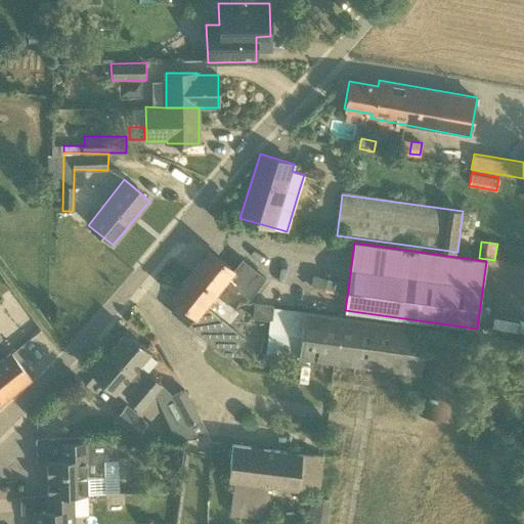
[(191,273),(216,293),(227,302),(238,290),(249,298),(267,277),(250,263),(239,274),(210,251),(191,273)]
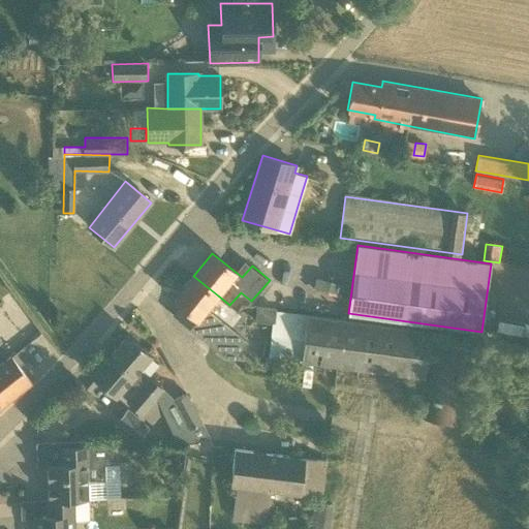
[(201,322),(193,332),(231,363),(247,343),(207,308),(218,296),(193,276),(174,300),(201,322)]
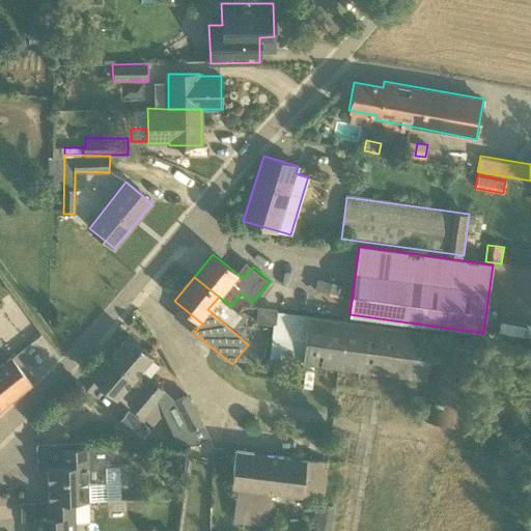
[(259,324),(273,326),(276,326),(277,311),(277,310),(278,309),(275,309),(269,308),(258,307),(257,324),(259,324)]
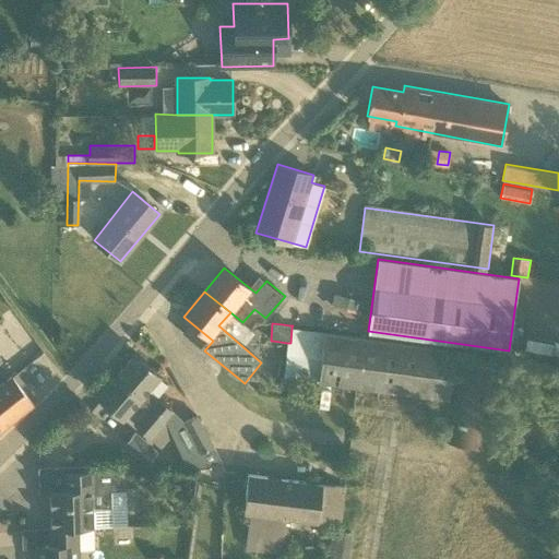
[(286,355),(321,360),(324,332),(292,328),(290,343),(287,343),(286,355)]
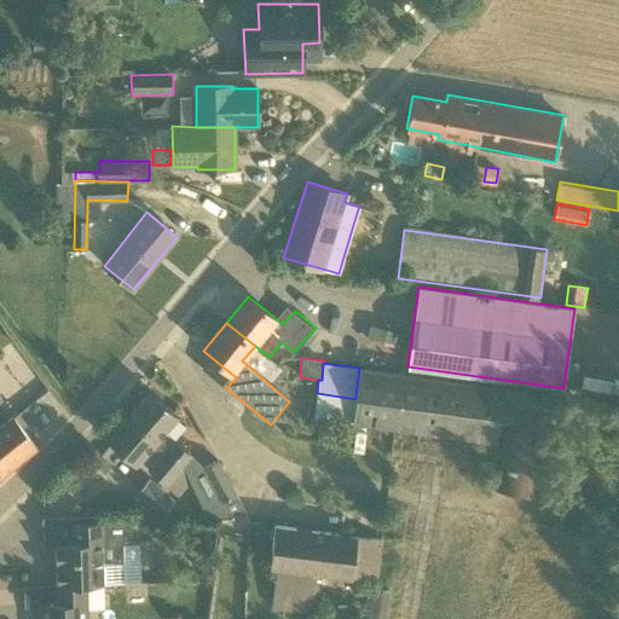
[(352,423),(359,424),(497,443),(504,387),(369,369),(359,368),(356,399),(352,423)]
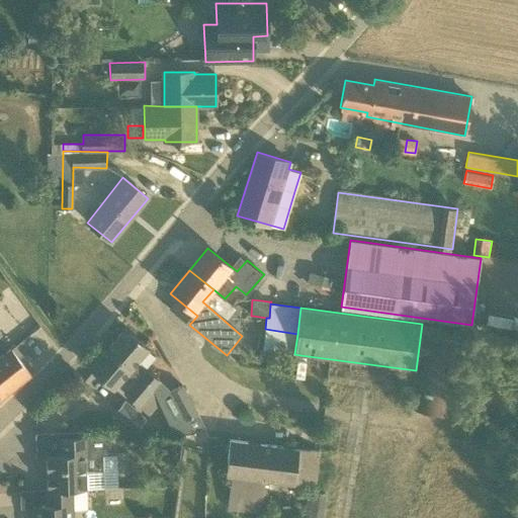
[(125,328),(109,346),(163,397),(166,394),(162,384),(159,381),(160,380),(145,365),(141,369),(139,367),(135,364),(149,348),(125,328)]
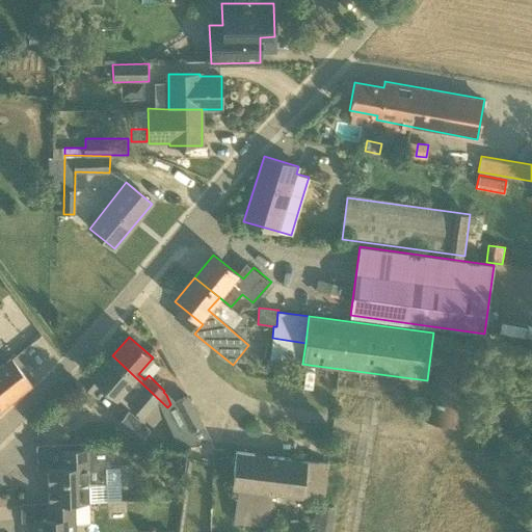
[(435,339),(425,421),(469,426),(479,344),(435,339)]
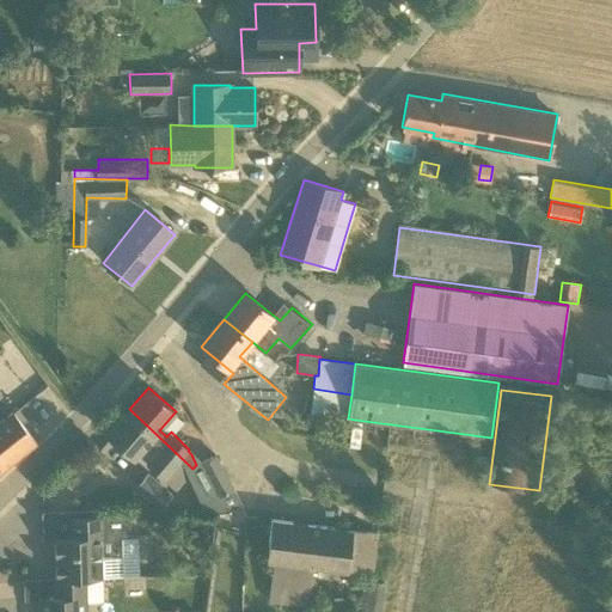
[(193,469),(129,409),(105,435),(129,457),(147,440),(155,448),(144,460),(173,489),(193,469)]
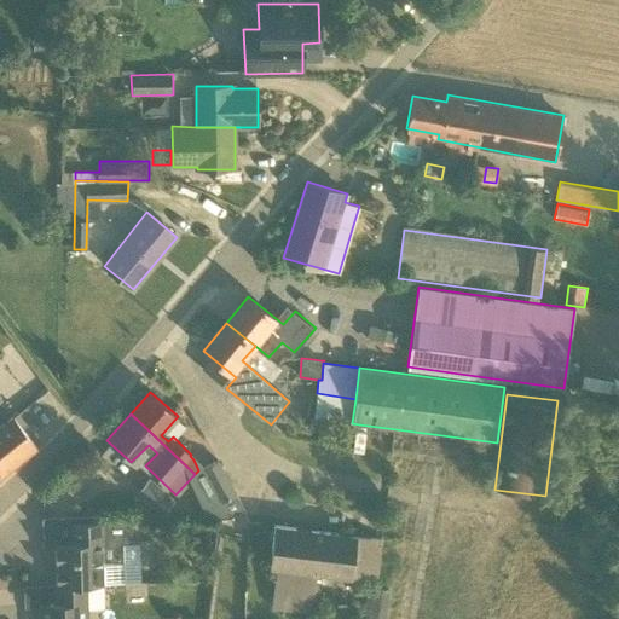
[(0,475),(38,447),(16,418),(0,429),(0,475)]
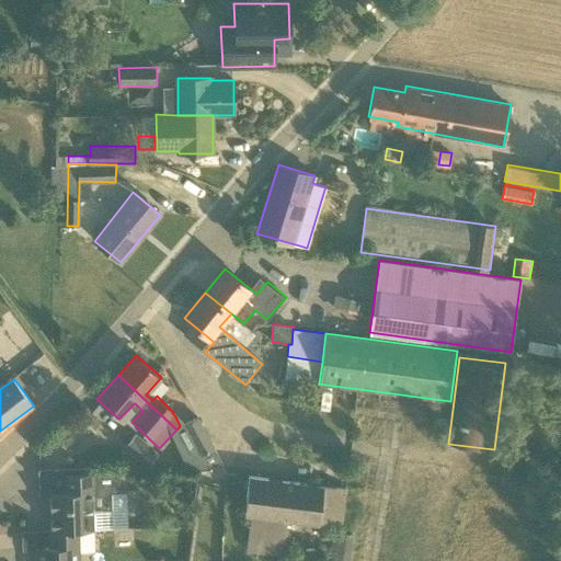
[(214,448),(197,418),(183,424),(201,456),(214,448)]
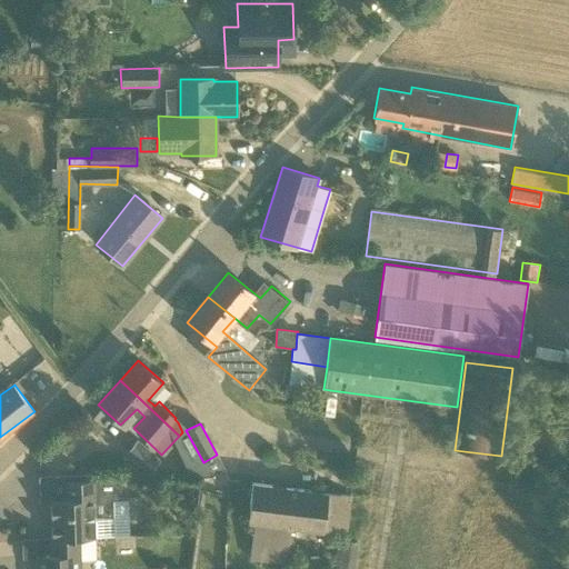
[(139,441),(128,455),(149,473),(160,461),(139,441)]
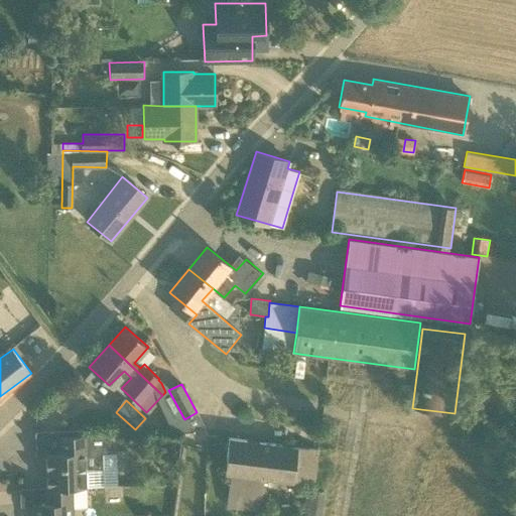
[(46,488),(75,487),(75,486),(85,486),(85,469),(103,468),(102,453),(110,453),(109,435),(85,436),(59,435),(60,453),(45,454),(46,488)]
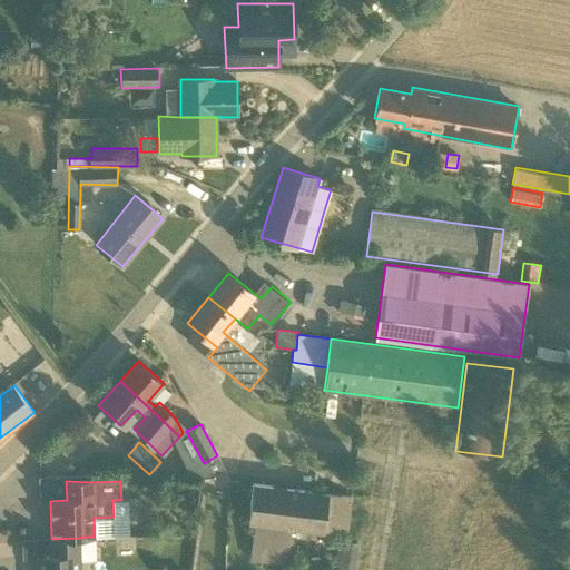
[(327,531),(332,493),(253,483),(249,520),(254,521),(251,560),(286,563),(290,527),(327,531)]
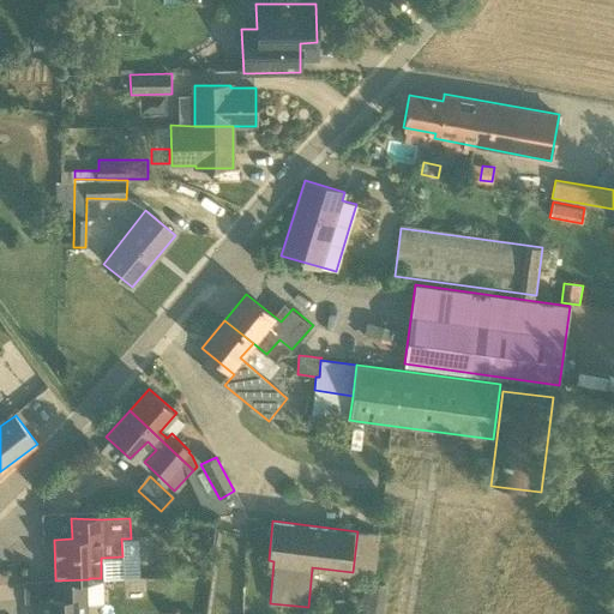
[(196,548),(210,540),(202,527),(187,536),(196,548)]
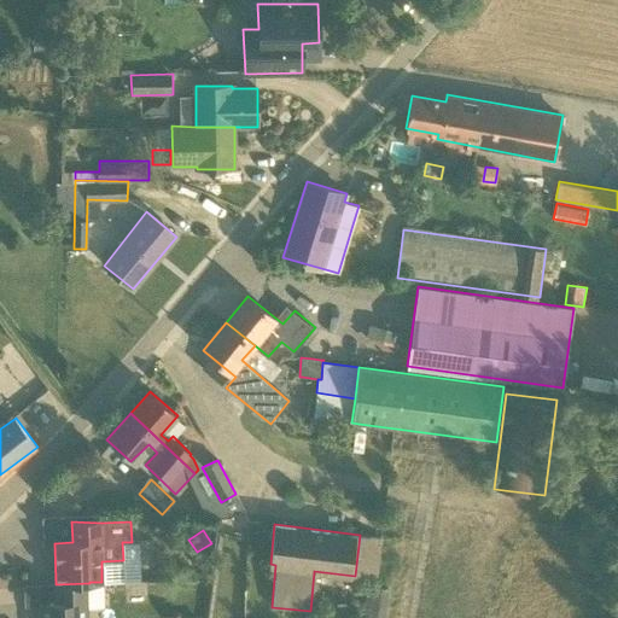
[(39,617),(89,617),(89,583),(56,584),(57,602),(40,604),(39,617)]
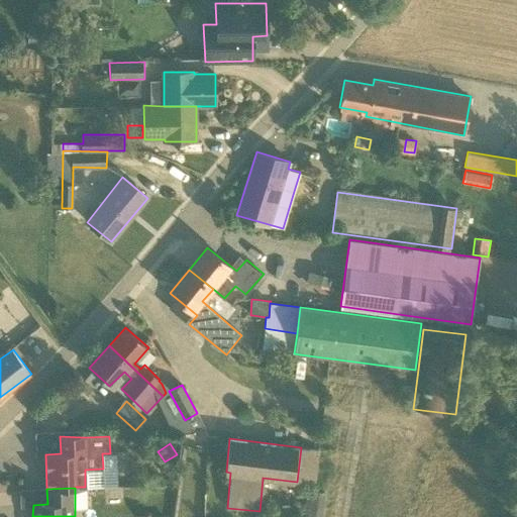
[(322,516),(326,493),(306,490),(302,516),(322,516)]
